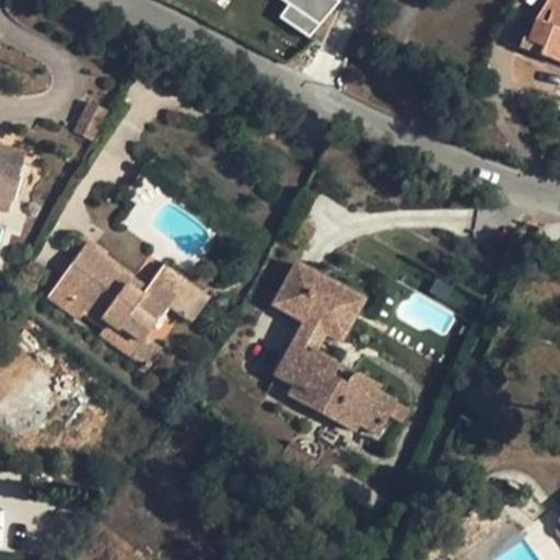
[(281,15),(311,34),(338,0),(284,0),(289,2),(281,15)]
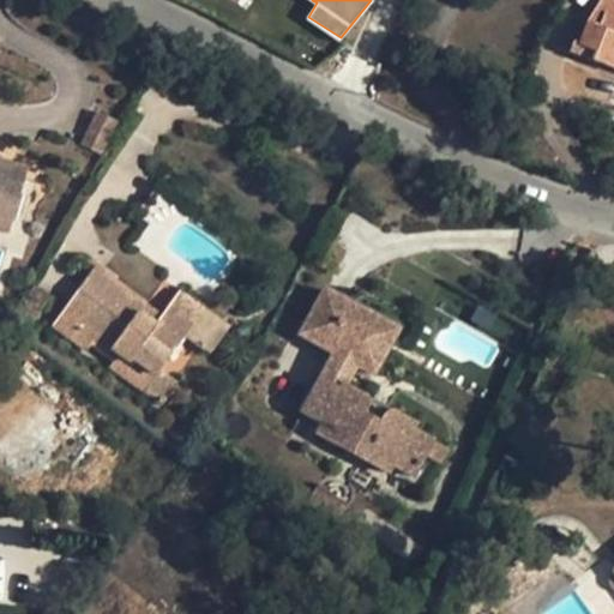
[(613,0),(601,0),(587,24),(576,53),(613,68),(613,0)]
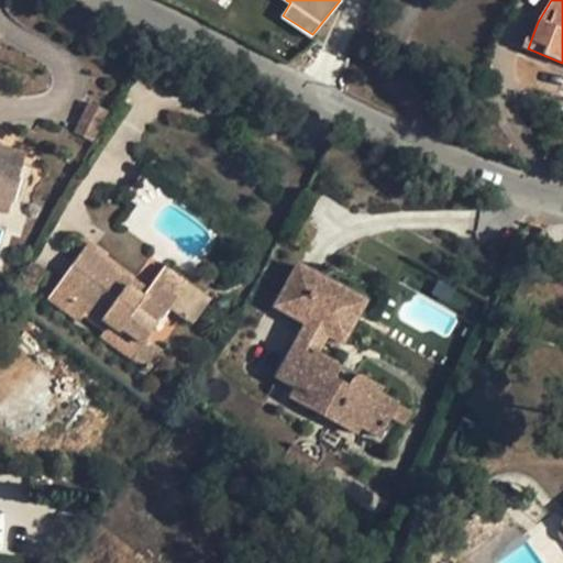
[(0,200),(11,203),(25,156),(0,148),(0,200)]
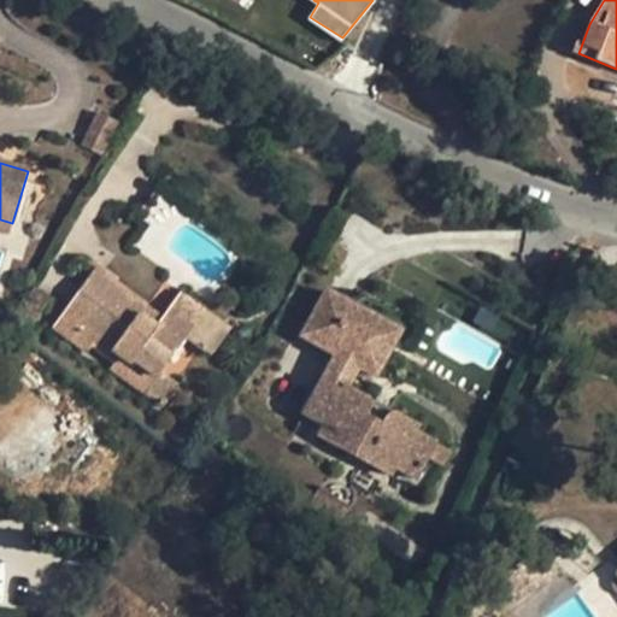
[(184,212),(154,191),(136,217),(166,239),(184,212)]
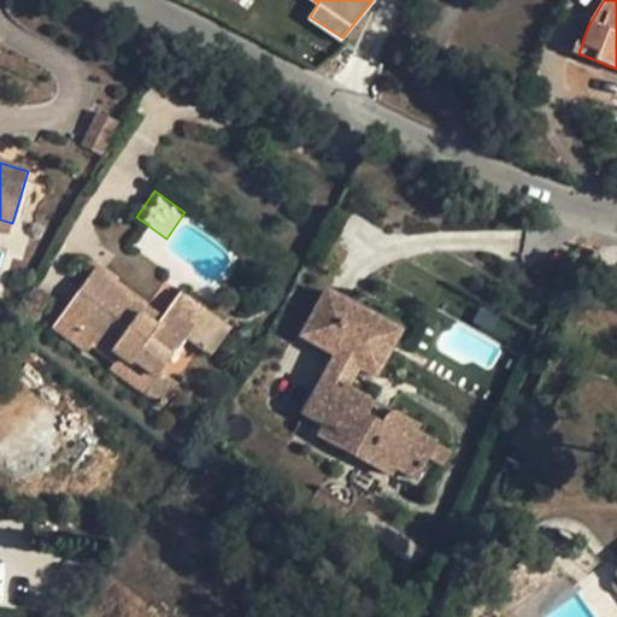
[(12,223),(0,219),(0,231),(9,234),(12,223)]
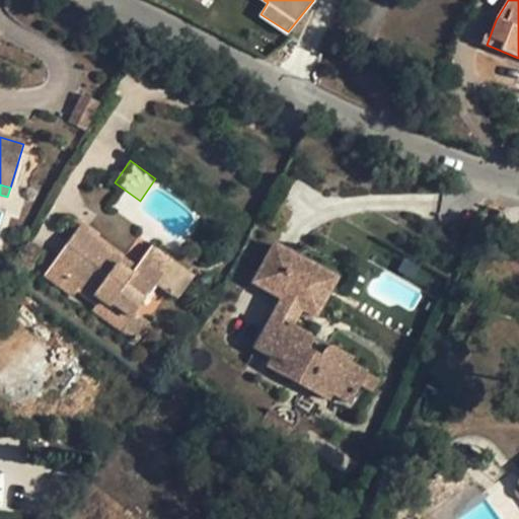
[(94,235),(80,225),(44,275),(74,296),(78,290),(81,286),(100,299),(96,304),(93,310),(137,342),(149,325),(134,315),(157,284),(162,276),(141,261),(135,269),(131,275),(116,265),(121,257),(93,237),(94,235)]
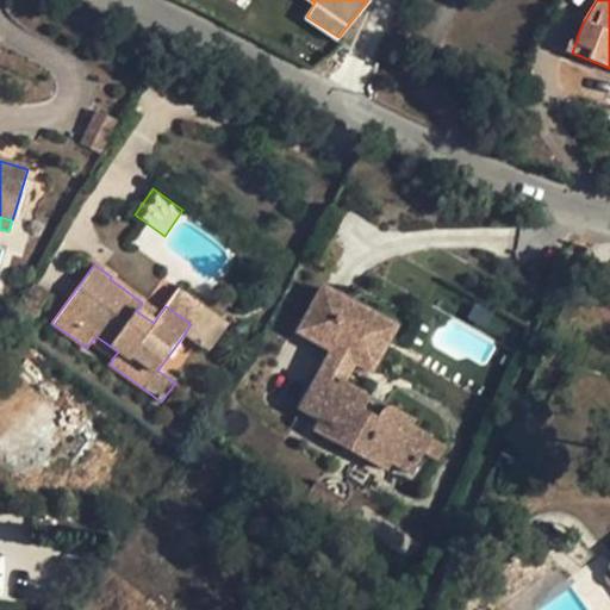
[(331,352),(299,410),(319,422),(313,431),(384,470),(388,462),(410,474),(429,439),(408,427),(411,422),(385,408),(377,422),(359,411),(367,398),(341,384),(352,362),(369,373),(394,328),(321,288),(297,332),(331,352)]
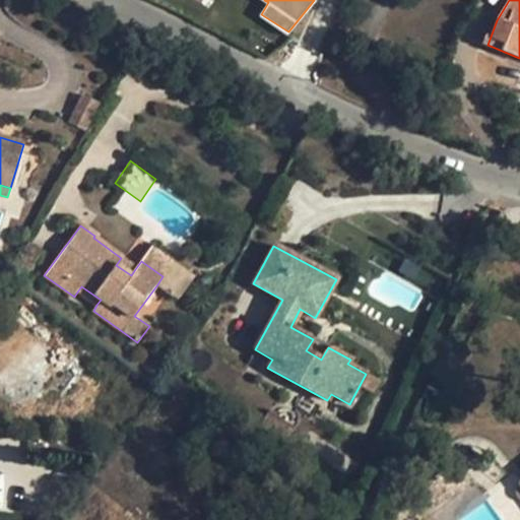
[(173,262),(151,247),(141,261),(163,276),(173,262)]
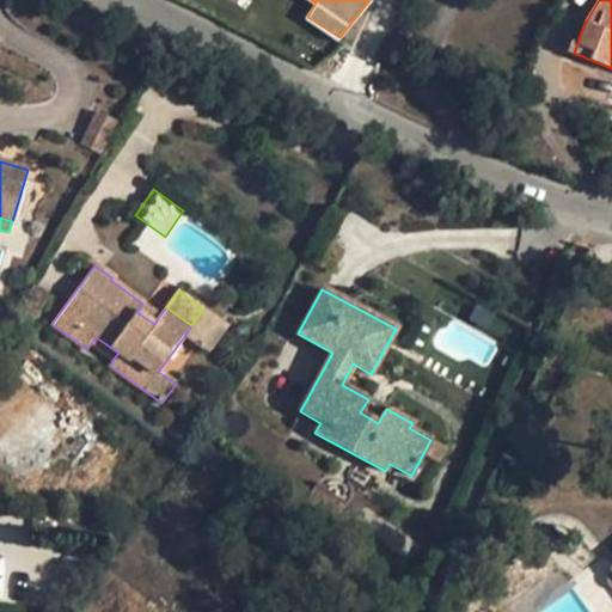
[(154,324),(159,317),(142,304),(136,312),(154,324)]
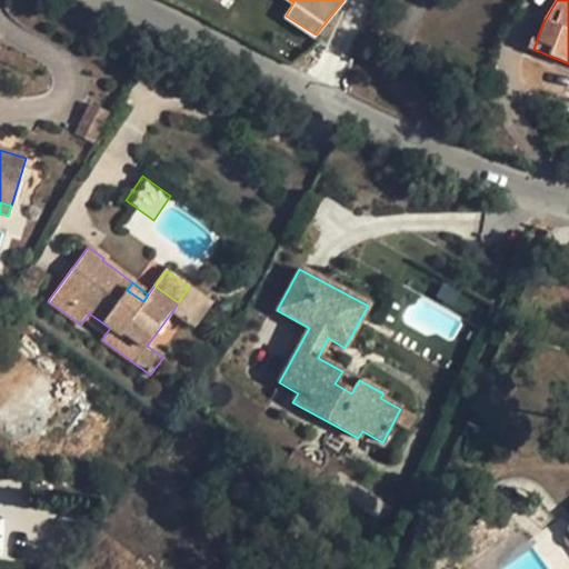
[(212,303),(189,287),(178,302),(172,311),(195,328),(212,303)]
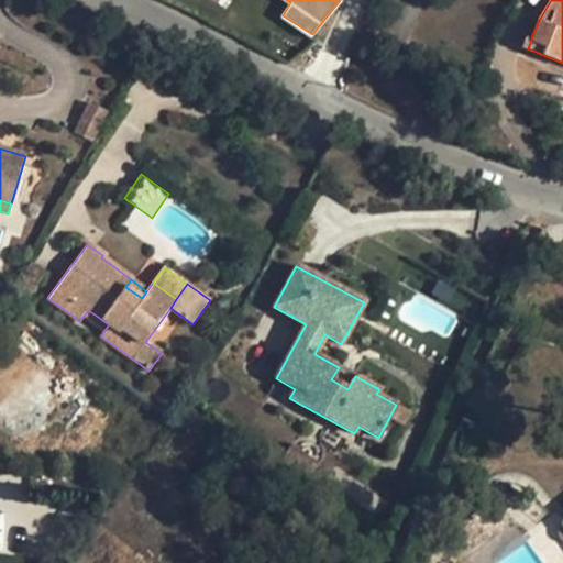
[(88,310),(85,315),(105,330),(109,324),(88,310)]
